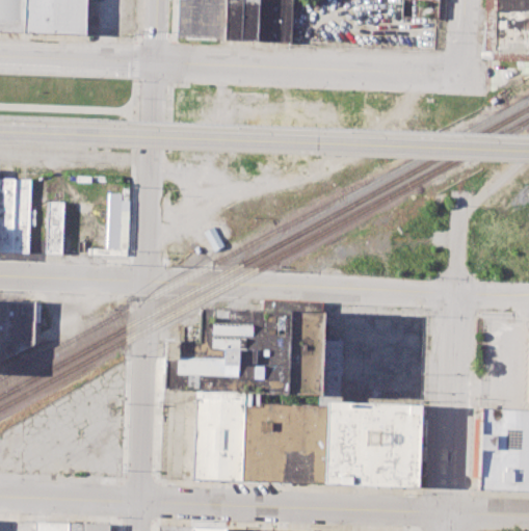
[(28,0),(0,0),(0,31),(27,33),(28,0)]
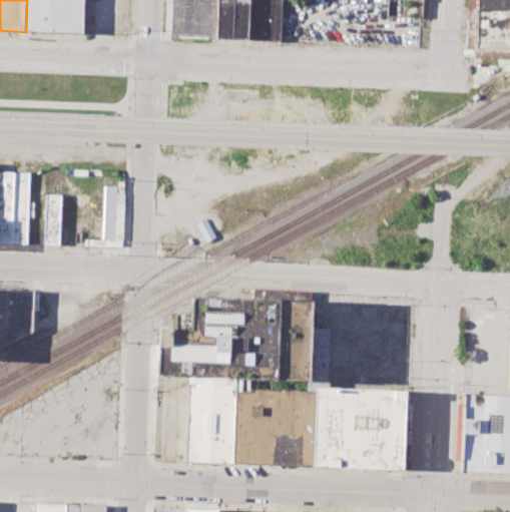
[(85,33),(85,0),(27,0),(26,32),(85,33)]
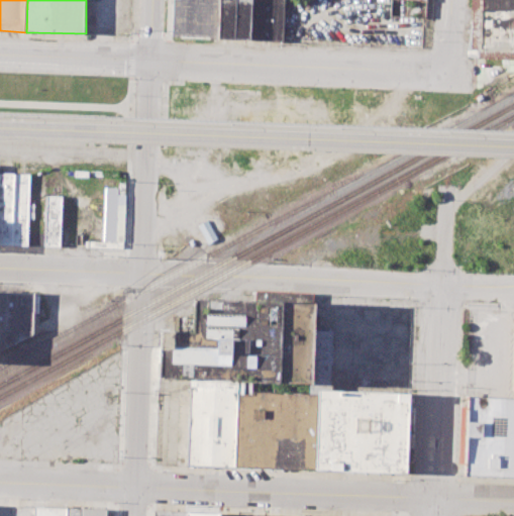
[(221,0),(174,0),(174,37),(220,38),(221,0)]
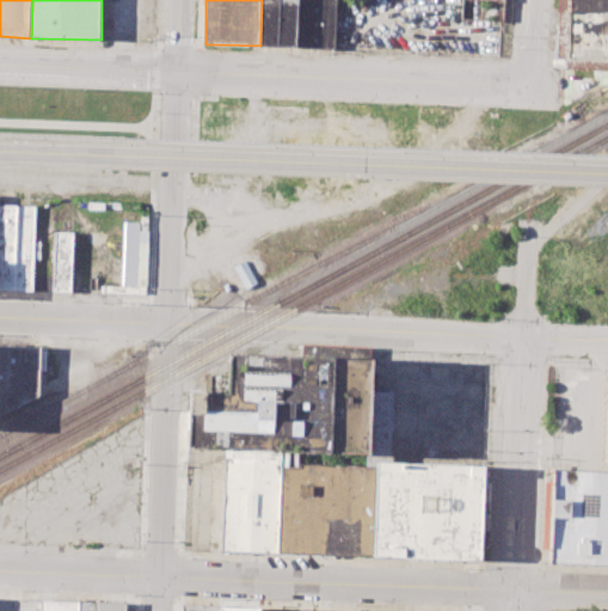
[(301,0),(262,0),(260,46),(300,48),(301,0)]
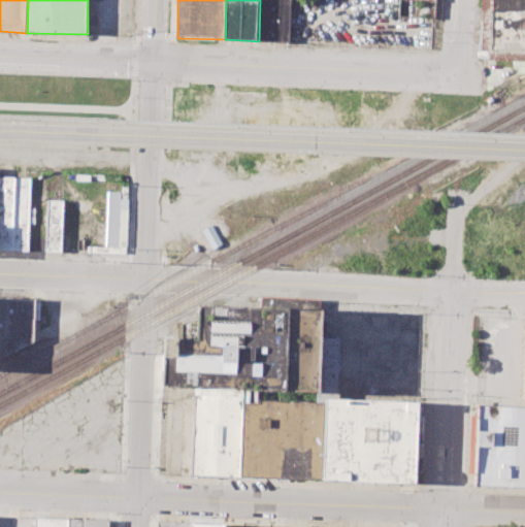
[(291,42),(292,0),(260,0),(259,41),(291,42)]
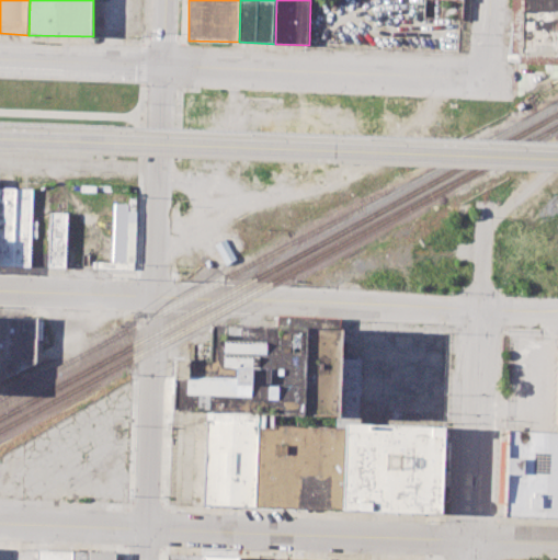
[(557,11),(524,11),(524,0),(557,0),(557,11)]
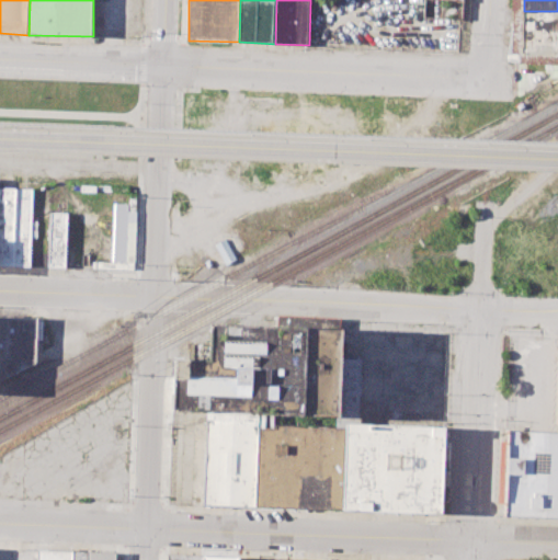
[(524,11),(557,11),(557,63),(522,61),(524,11)]
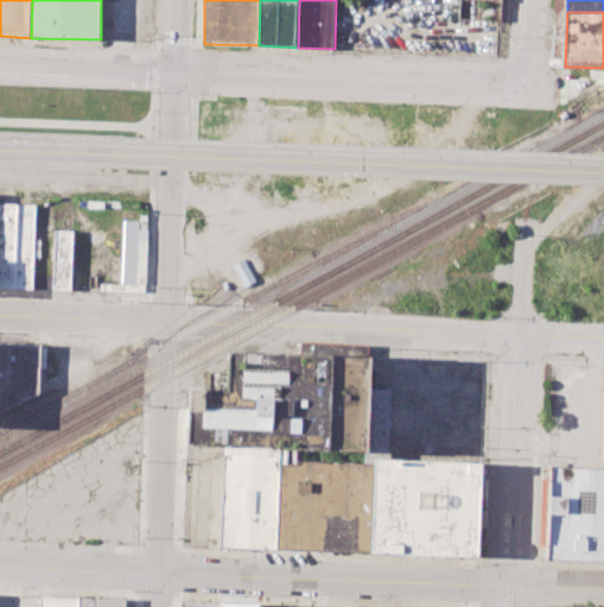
[(0,204),(38,206),(35,289),(0,288),(0,204)]
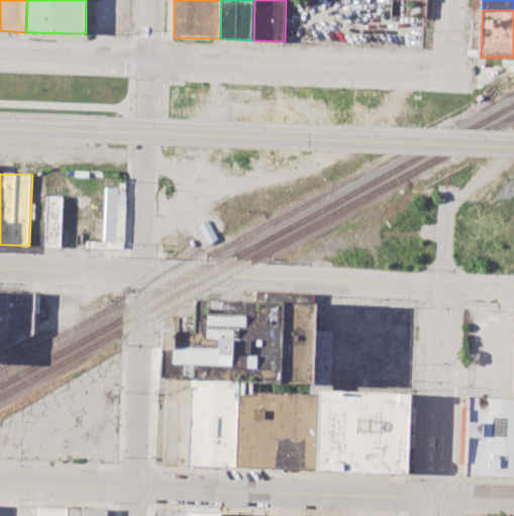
[(105,241),(126,242),(127,196),(120,195),(120,189),(107,188),(105,241)]
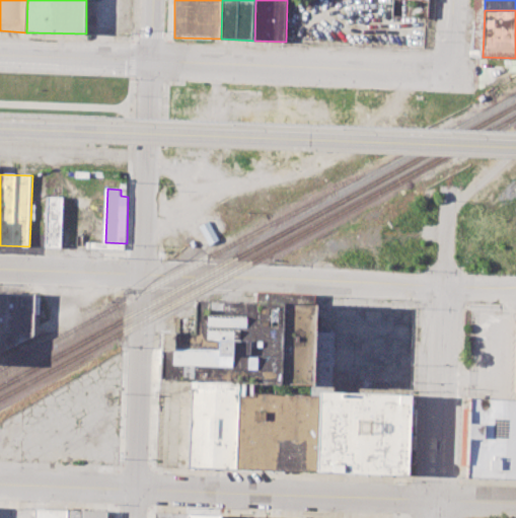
[(49,197),(64,198),(63,248),(47,247),(49,197)]
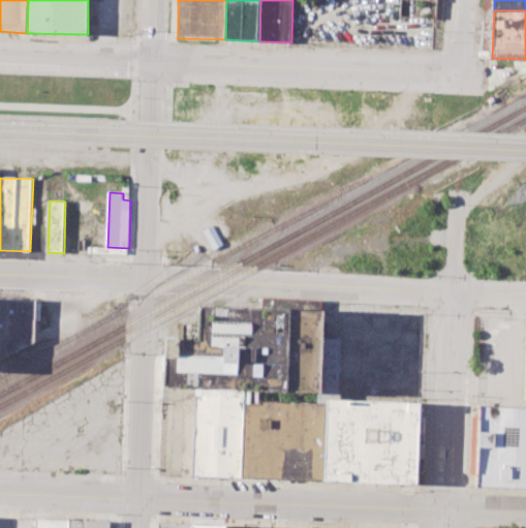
[(205,230),(214,225),(225,245),(215,251),(205,230)]
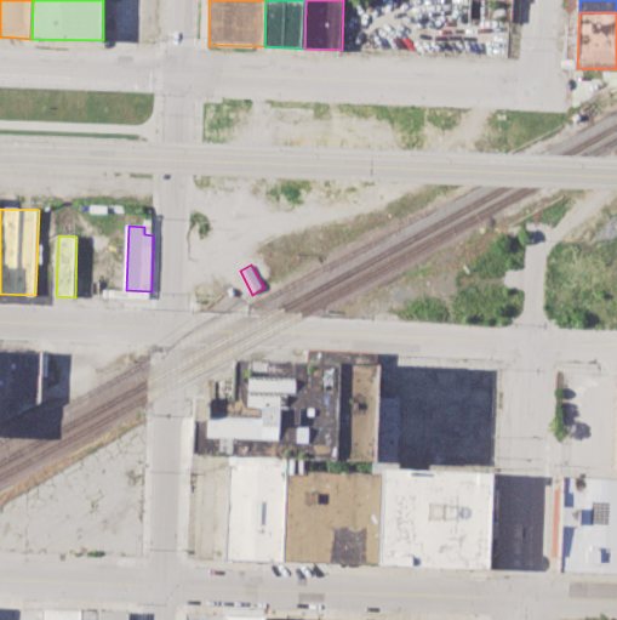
[(0,351),(51,353),(50,377),(41,377),(41,400),(0,422),(0,351)]
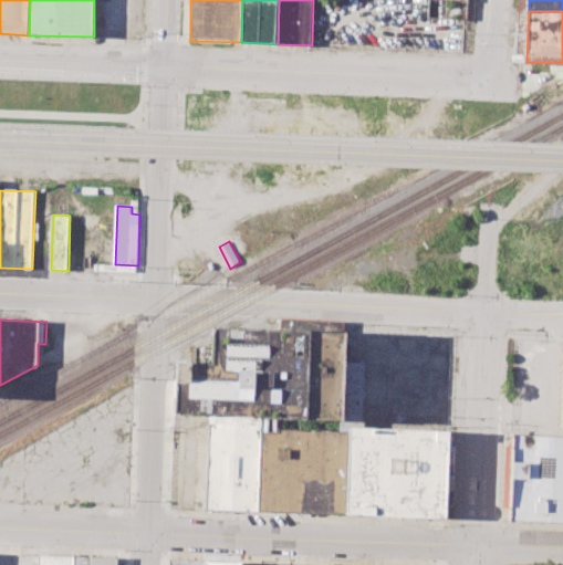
[(175,415),(177,362),(212,363),(214,327),(310,332),(306,419),(260,417),(210,416),(175,415)]
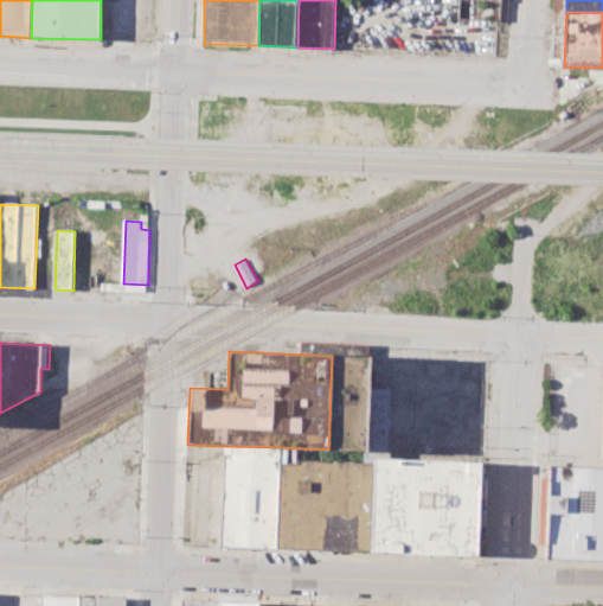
[(328,450),(332,356),(371,357),(369,388),(367,452),(365,452),(328,450)]
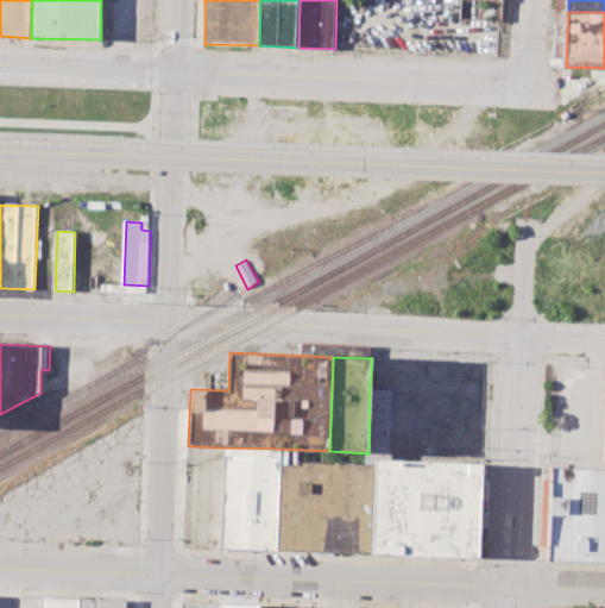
[(370,389),(395,389),(394,461),(377,461),(377,465),(366,464),(366,453),(369,453),(370,389)]
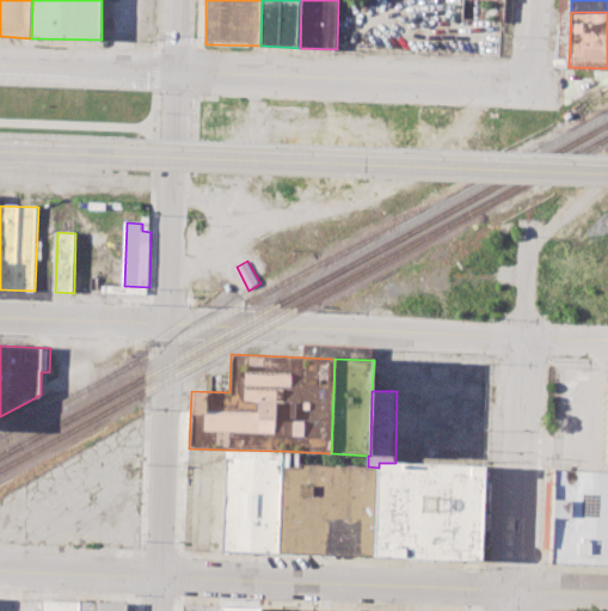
[(227,450),(281,451),(281,464),(277,553),(223,551),(227,450)]
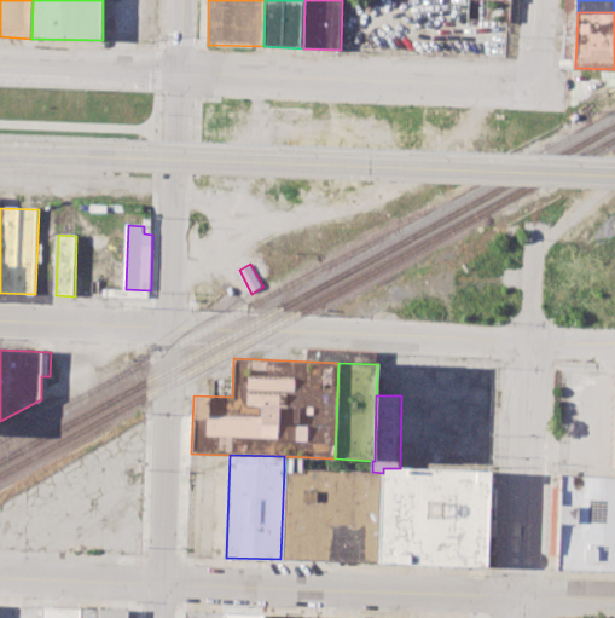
[(492,472),(487,565),(381,562),(383,473),(383,468),(400,468),(492,472)]
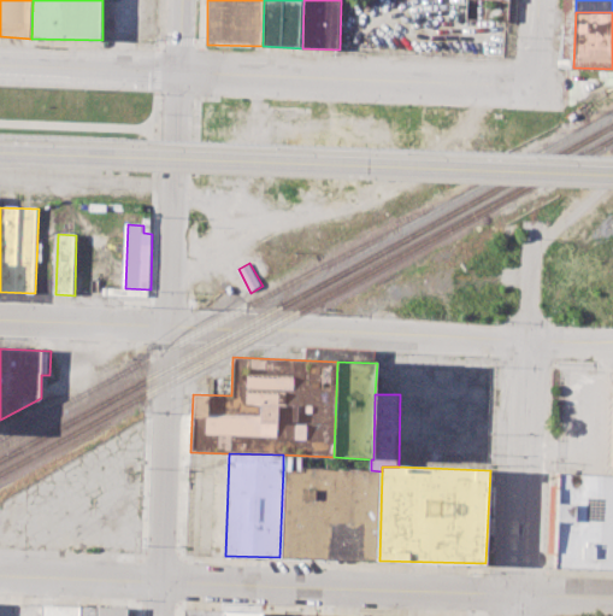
[(283,468),(371,470),(382,471),(379,561),(280,557),(283,468)]
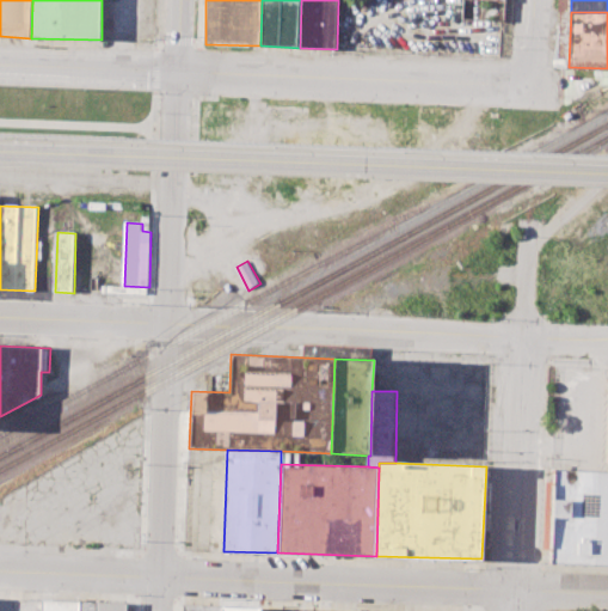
[(553,470),(582,471),(607,472),(607,566),(594,566),(548,564),(553,470)]
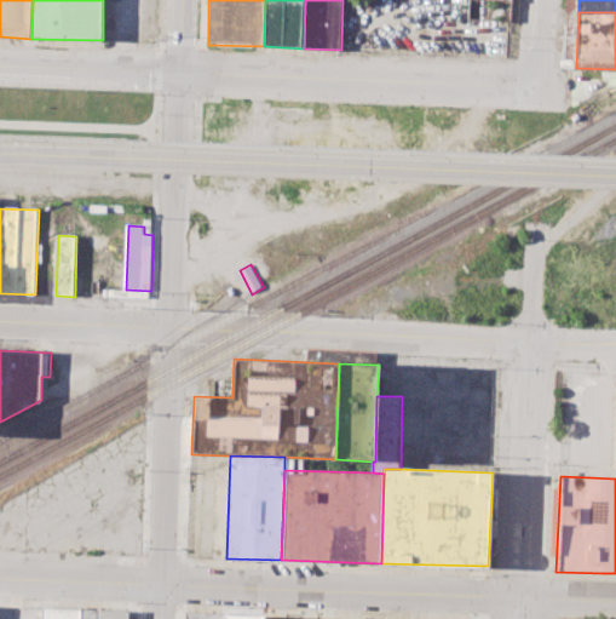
[(44,618),(45,607),(82,609),(81,618),(44,618)]
